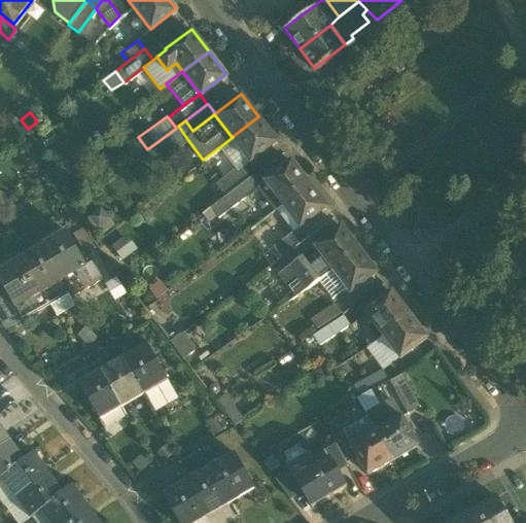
[(276,140),(258,116),(232,137),(233,137),(249,160),(276,140)]
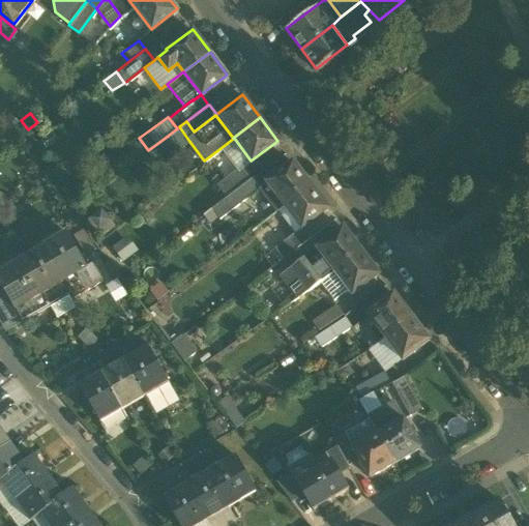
[(177,128),(164,139),(174,151),(188,140),(179,126),(177,128)]
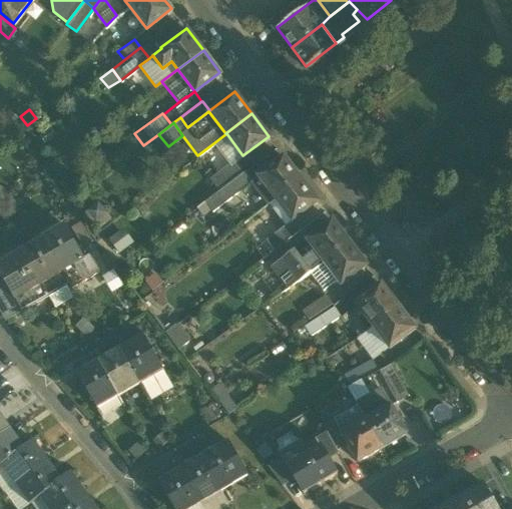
[(56,132),(50,123),(37,132),(44,141),(56,132)]
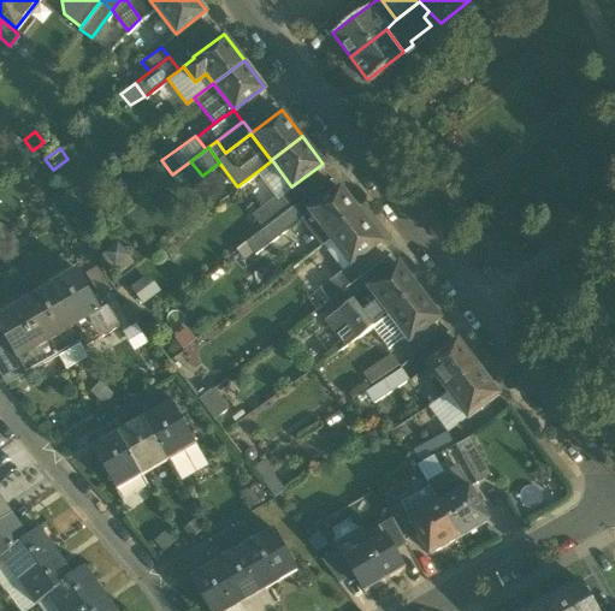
[(272,160),(256,172),(276,196),(283,191),(284,193),(291,187),(272,160)]
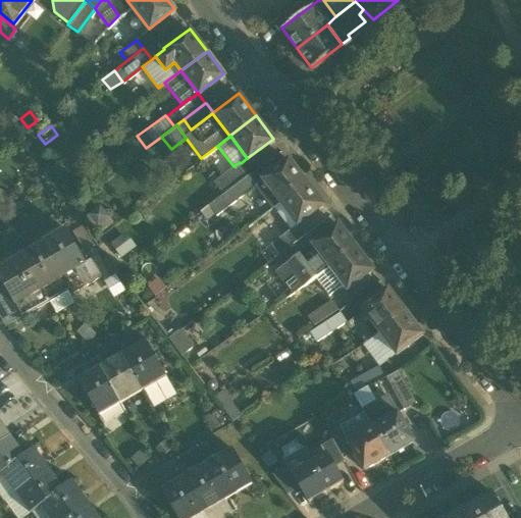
[(262,177),(279,200),(306,180),(289,158),(262,177)]
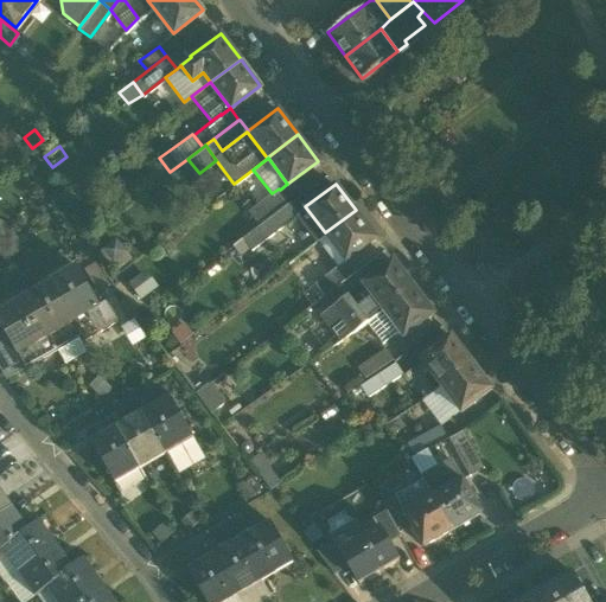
[(257,224),(268,216),(288,200),(280,190),(279,189),(272,193),(248,211),(257,224)]
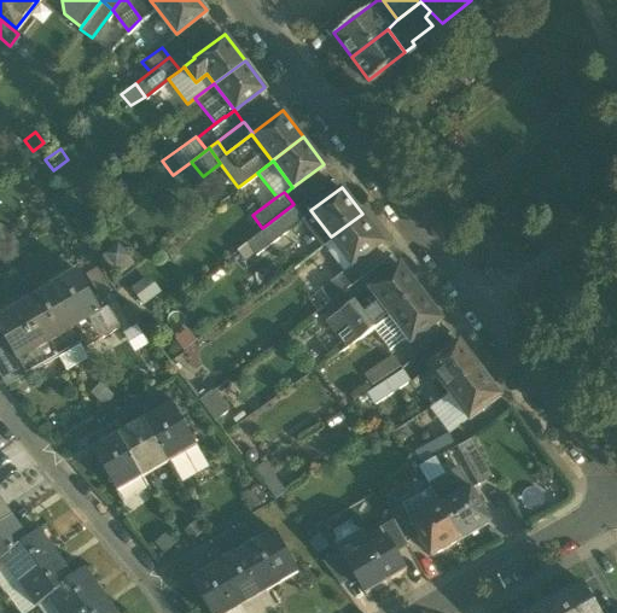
[(302,216),(294,204),(273,220),(283,232),(302,219),(303,217),(302,216)]
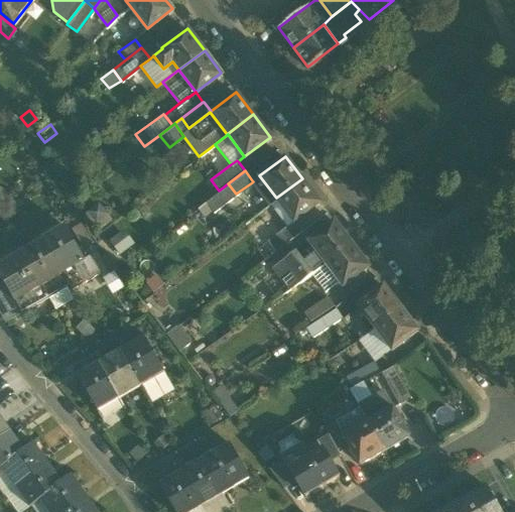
[(252,180),(253,181),(252,182),(268,204),(270,203),(276,198),(259,175),(252,180)]
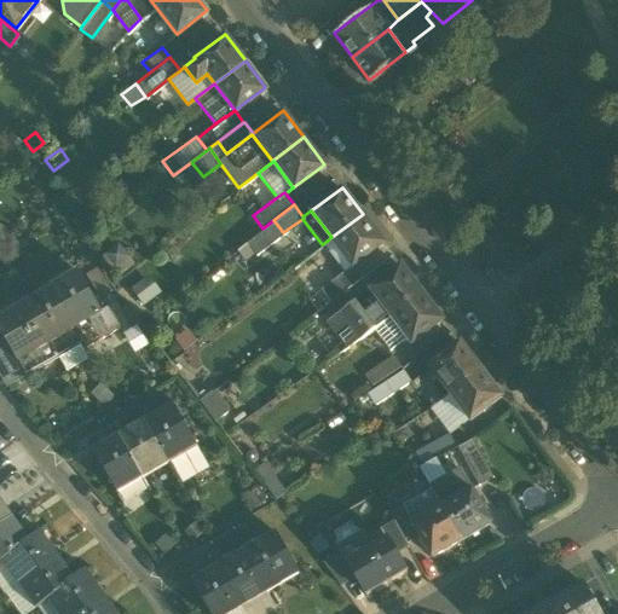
[(383,241),(363,214),(331,237),(352,265),(354,262),(383,241)]
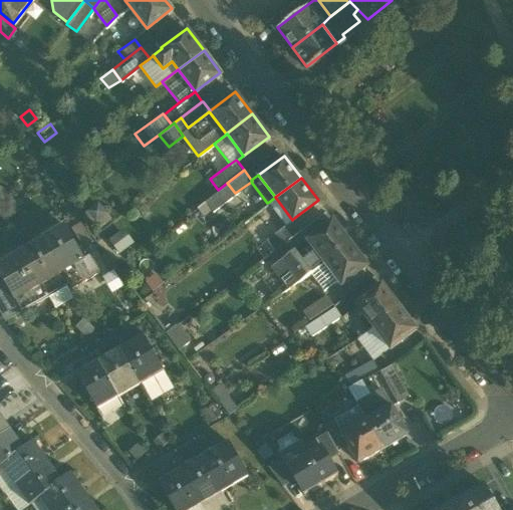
[(211,208),(213,211),(235,193),(227,183),(218,190),(205,200),(211,208)]
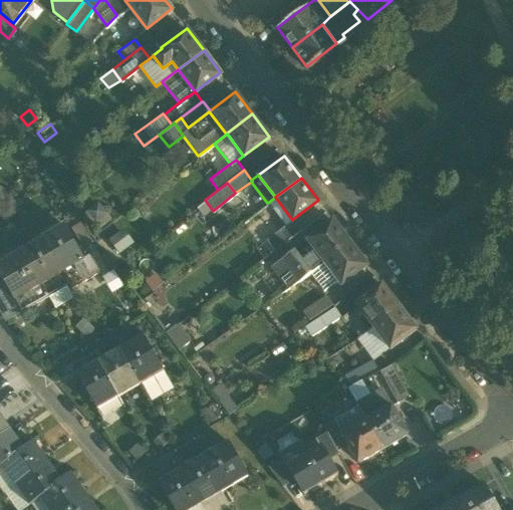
[(275,197),(269,202),(286,223),(286,224),(292,220),(275,197)]
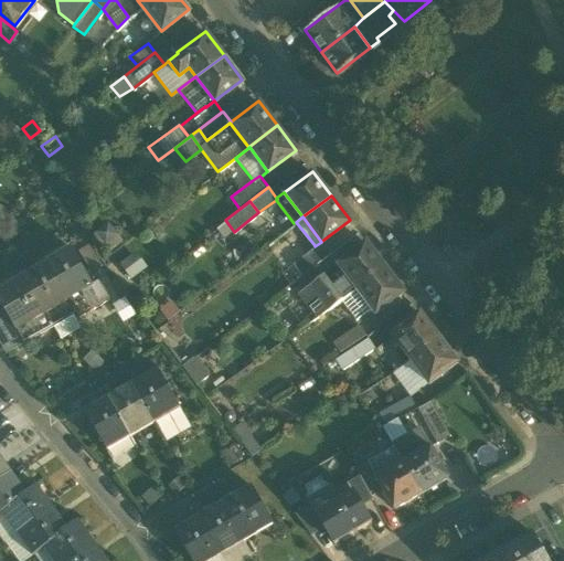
[(118,232),(108,220),(95,230),(105,242),(118,232)]
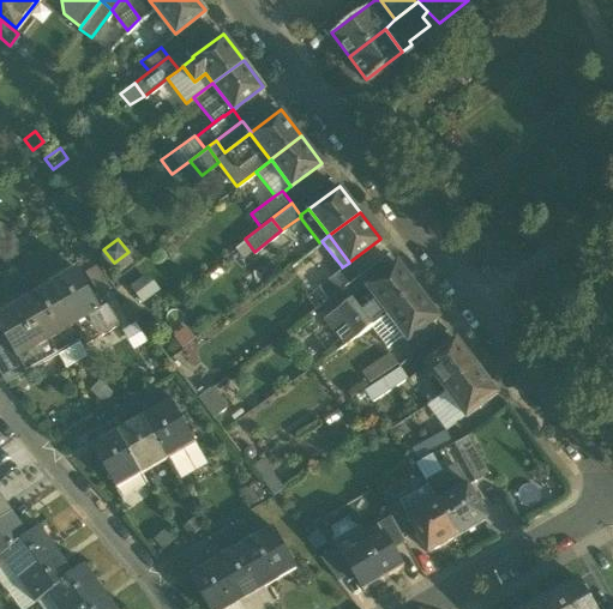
[(235,247),(241,255),(252,248),(245,239),(235,247)]
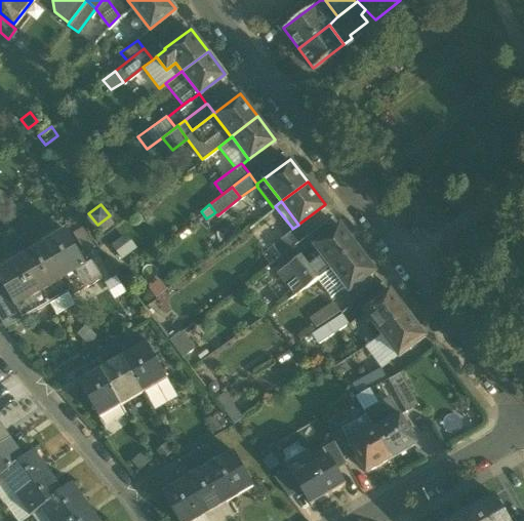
[(308,233),(300,223),(298,225),(292,229),(299,238),(308,233)]
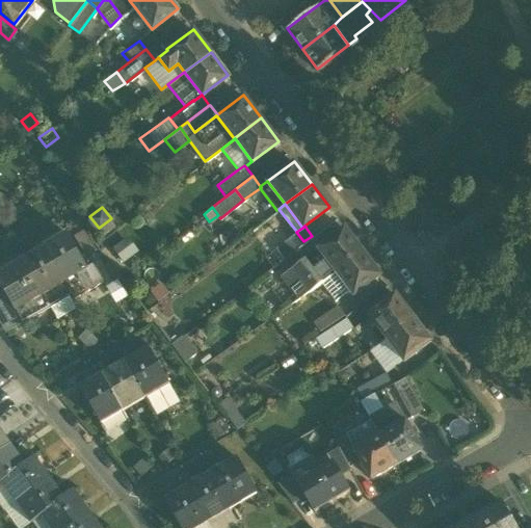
[(309,290),(321,281),(335,270),(362,249),(344,227),(317,247),(325,257),(312,267),(304,257),(291,267),(309,290)]
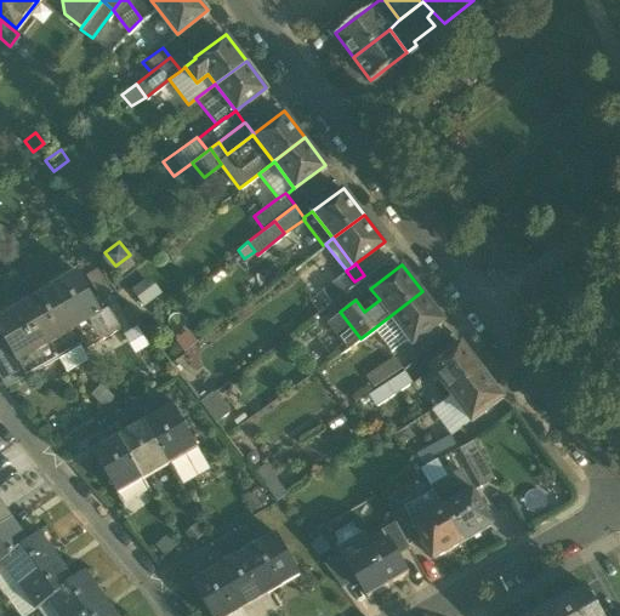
[(111,289),(98,267),(85,274),(97,296),(111,289)]
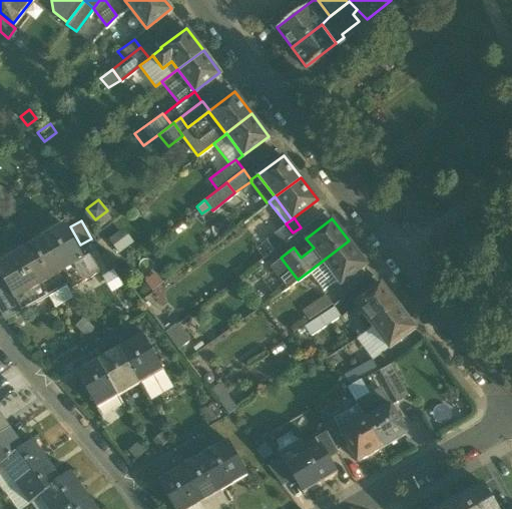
[(266,237),(273,248),(287,238),(293,232),(286,223),(286,222),(266,237)]
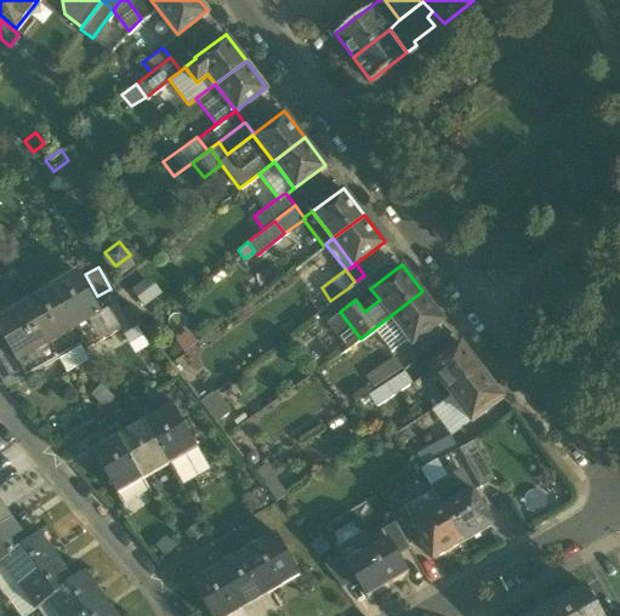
[(78,271),(51,286),(75,328),(102,313),(101,311),(78,271)]
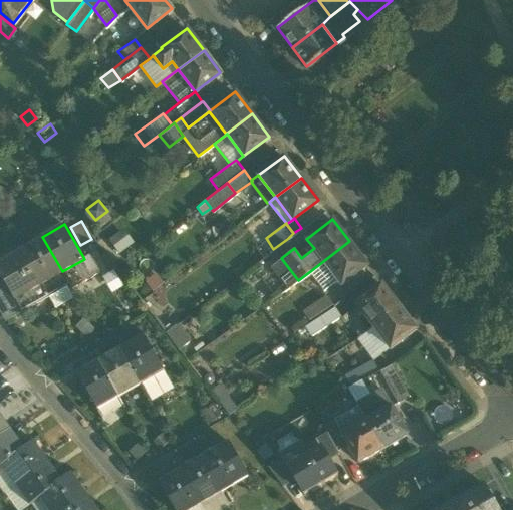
[(134,241),(122,226),(107,238),(118,252),(134,241)]
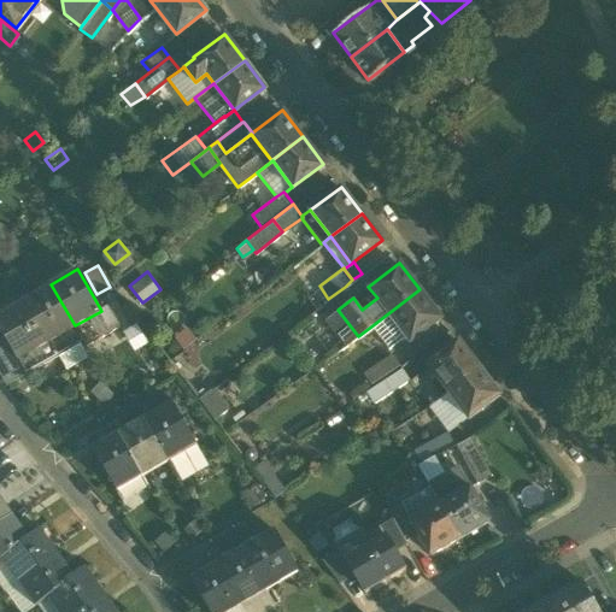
[(51,284),(25,299),(50,340),(58,354),(65,368),(86,355),(78,342),(71,328),(75,325),(51,284)]
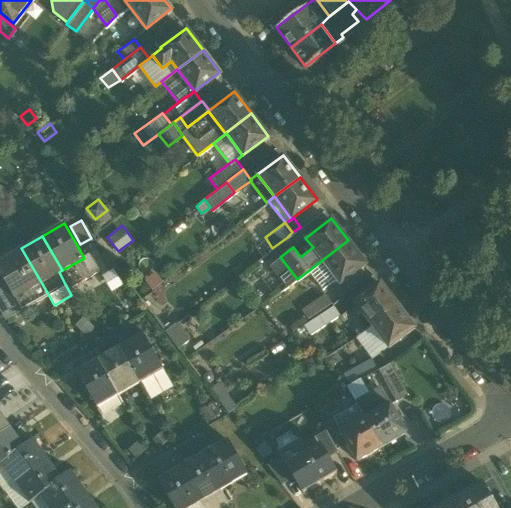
[(268,251),(276,261),(280,257),(293,247),(286,238),(272,248),(268,251)]
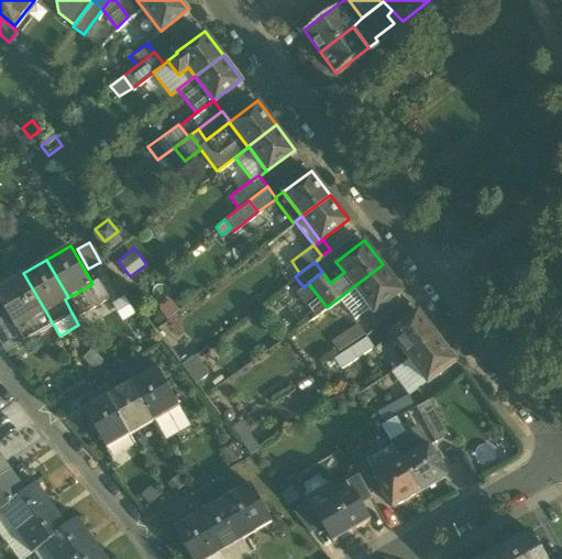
[(383,264),(354,286),(370,306),(373,310),(401,289),(383,264)]
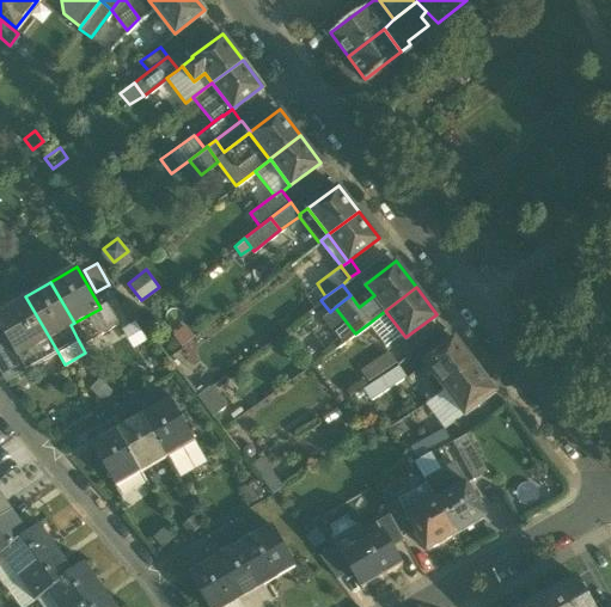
[(0,326),(6,336),(14,350),(31,341),(35,347),(49,337),(25,296),(0,310),(0,326)]
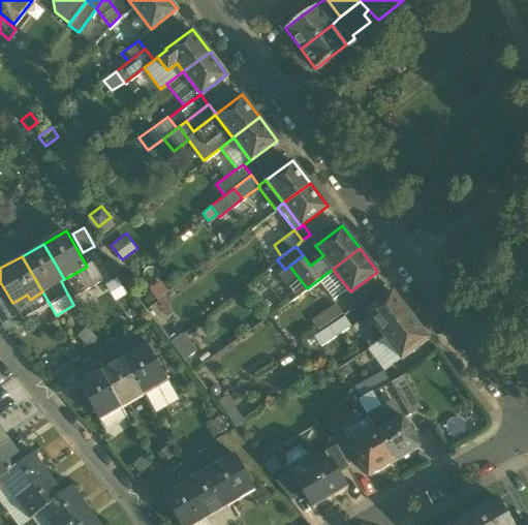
[(87,267),(64,279),(71,291),(73,296),(102,279),(92,261),(86,265),(87,267)]
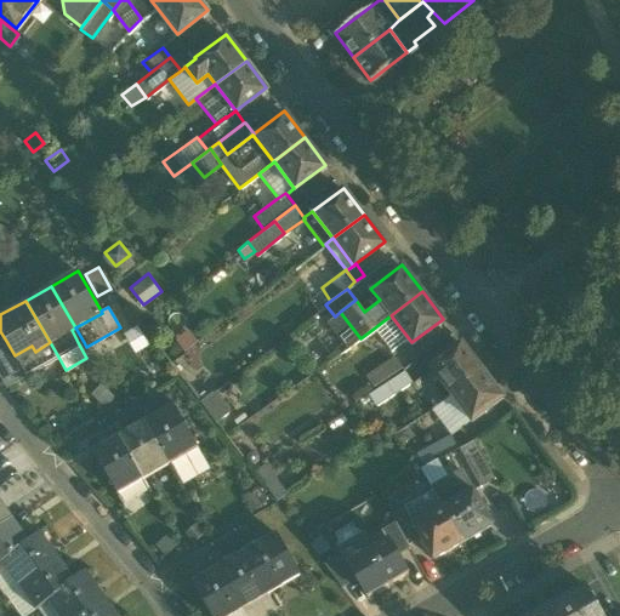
[(360,338),(340,312),(335,317),(329,321),(331,325),(343,341),(348,347),(353,343),(360,338)]
